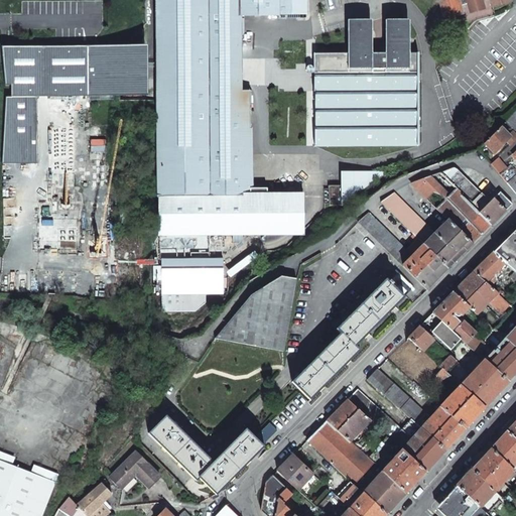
[(156,0),(158,235),(210,234),(210,235),(303,234),(303,194),(267,195),(267,188),(250,188),(250,125),(264,125),(264,123),(267,123),(267,125),(281,125),(280,94),(267,94),(267,95),(264,95),(264,94),(250,94),(250,101),(240,102),(239,15),(306,14),(305,0),(156,0)]
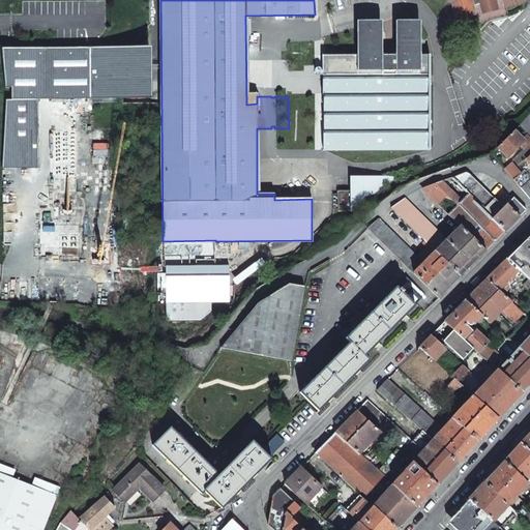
[(450,0),(457,20),(475,15),(472,5),(479,3),(490,0),(503,0),(505,6),(524,1),(523,0),(450,0)]
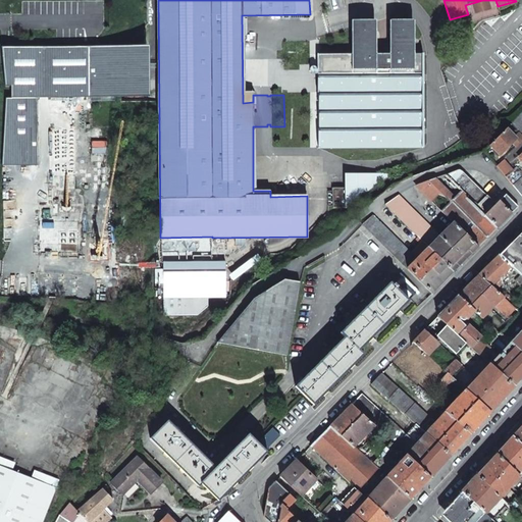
[(487,0),(482,0),(472,3),(474,13),(490,9),(487,0)]
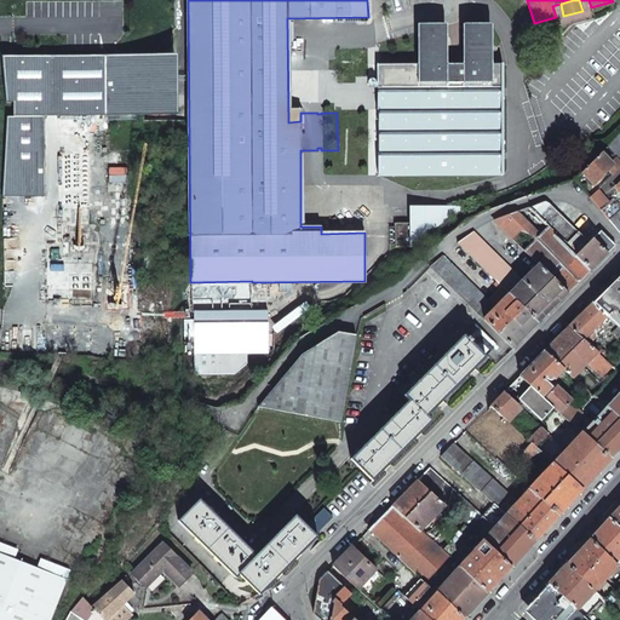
[(378,176),(503,174),(501,64),(492,64),(492,26),(463,26),(463,64),(447,64),(446,26),(418,26),(418,64),(378,64),(378,176)]
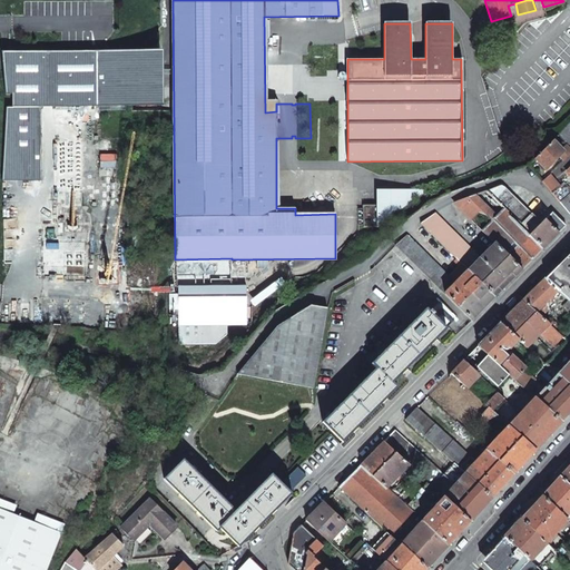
[(16,192),(55,192),(57,117),(151,118),(150,62),(16,62),(20,106),(16,192)]
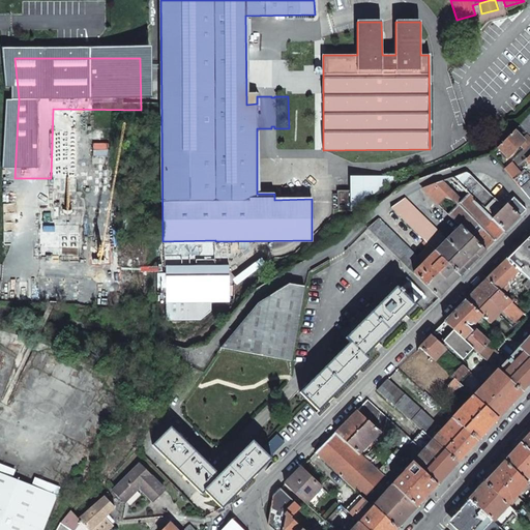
[(529,134),(529,113),(518,126),(527,135),(528,136),(529,134)]
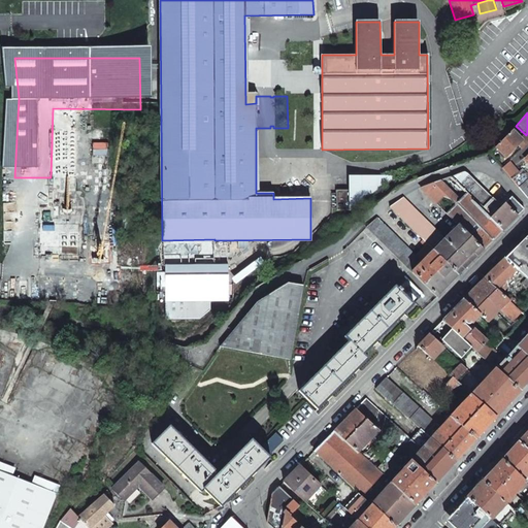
[(527,136),(526,135),(525,134),(521,139),(512,130),(495,146),(505,157),(518,144),(522,149),(527,141),(527,136)]
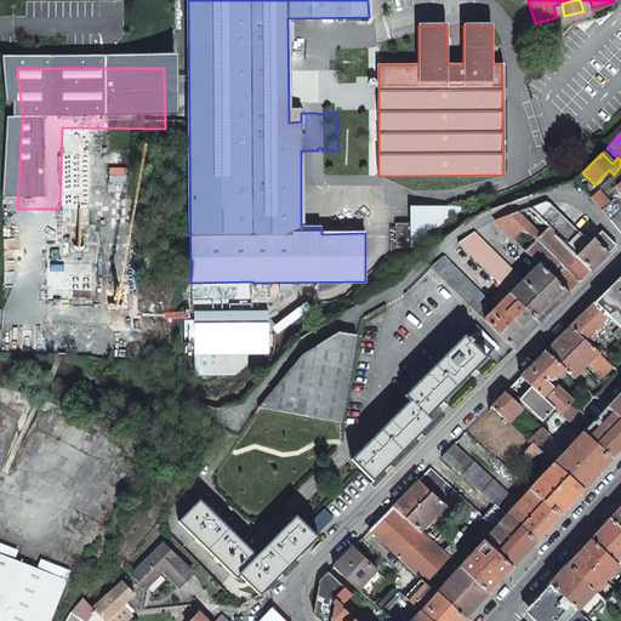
[(620,233),(620,210),(613,200),(602,210),(620,233)]
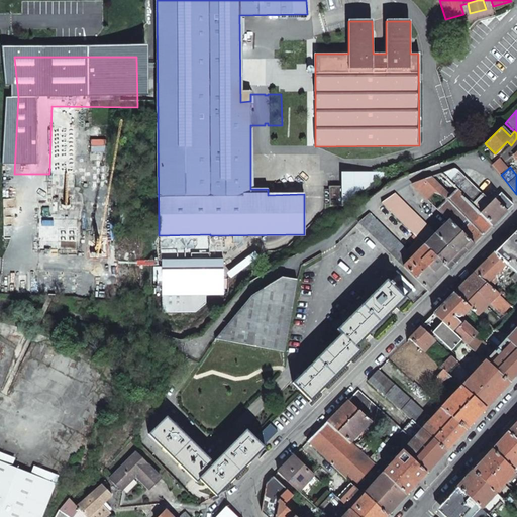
[(461,196),(480,213),(487,206),(483,202),(487,199),(456,170),(447,179),(462,194),(461,196)]
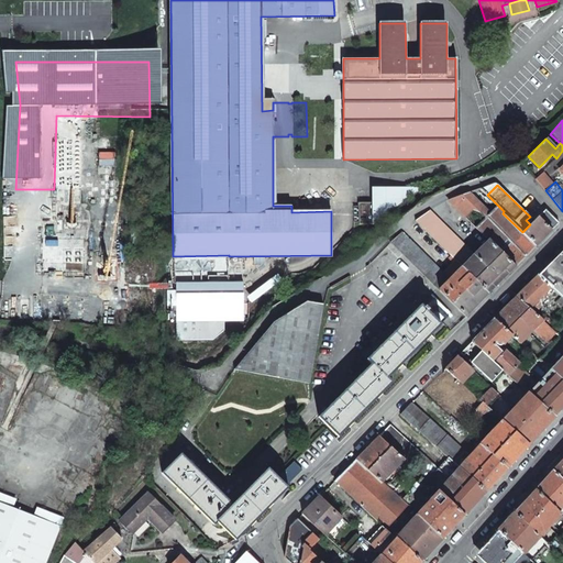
[(488,241),(516,266),(536,245),(522,232),(503,213),(504,211),(487,195),(481,188),(448,200),(465,218),(473,210),(479,213),(484,218),(475,228),(488,241)]
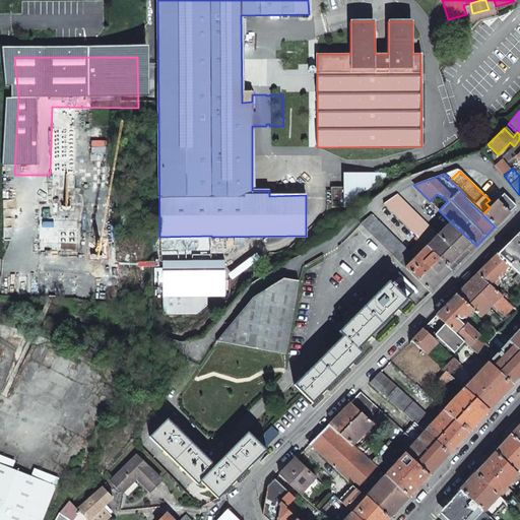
[(344,187),(345,207),(392,175),(356,175),(356,181),(344,181),(344,187)]
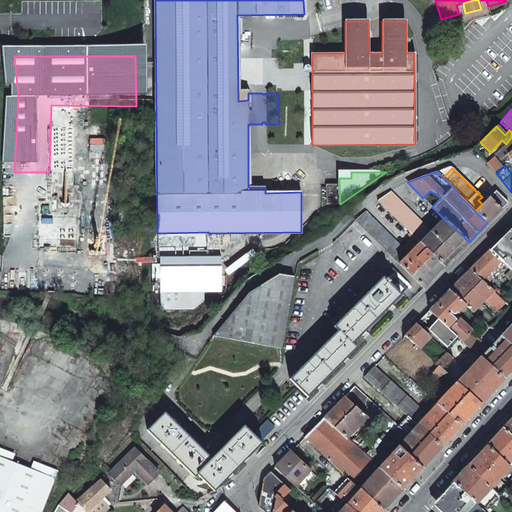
[(339,184),(326,184),(326,187),(326,204),(340,204),(339,184)]
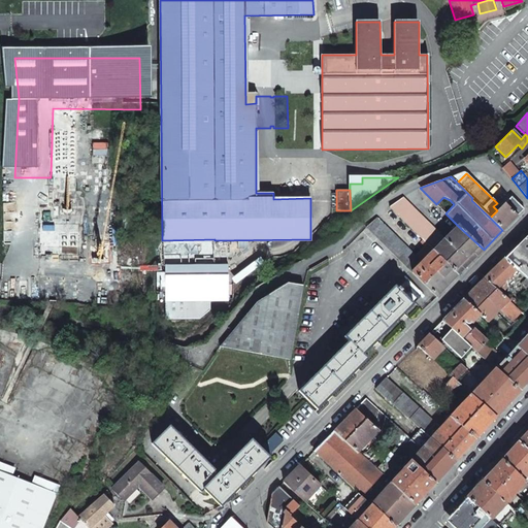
[(430,246),(433,251),(437,248),(446,239),(402,197),(389,206),(407,224),(417,233),(428,244),(430,246)]
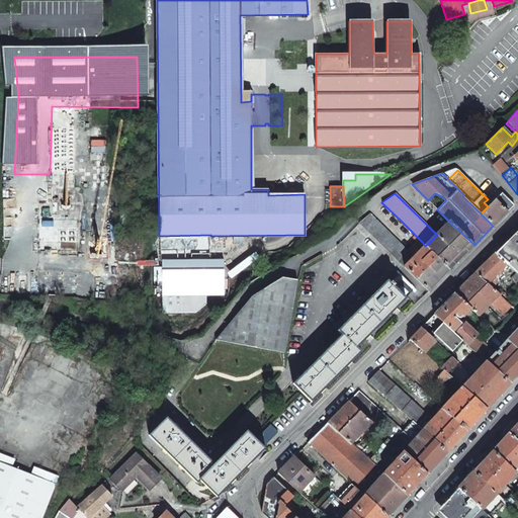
[(495,199),(508,211),(514,205),(502,193),(495,199)]
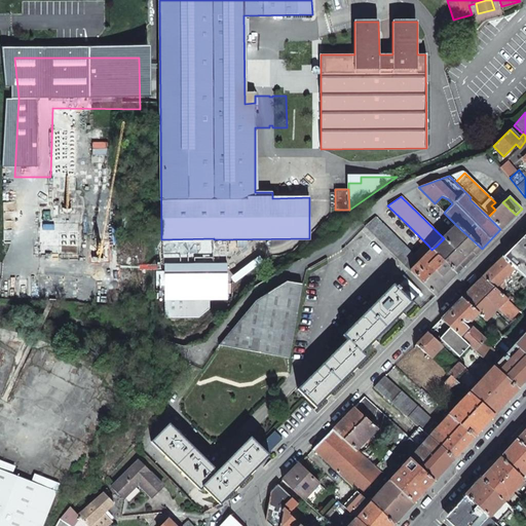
[(488,217),(500,229),(516,215),(502,202),(497,208),(495,210),(488,217)]
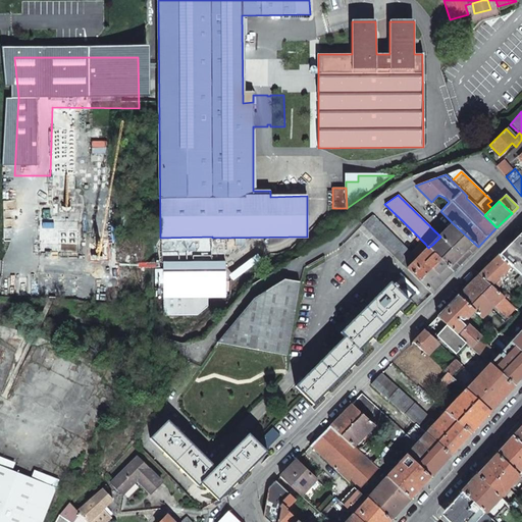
[(362,224),(407,269),(417,259),(372,215),(362,224)]
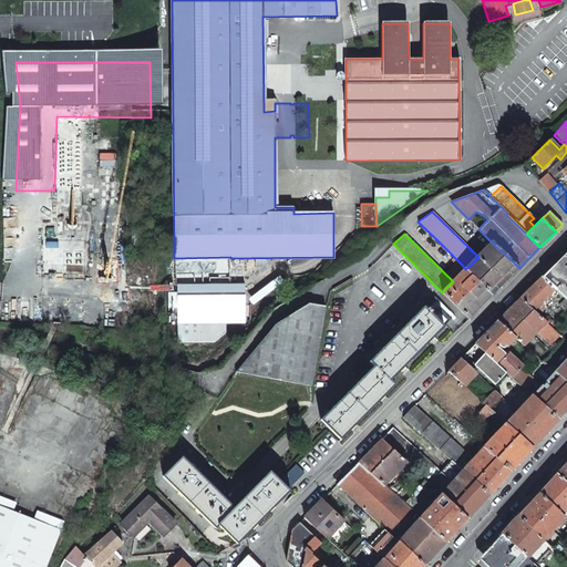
[(465,269),(492,296),(519,268),(492,243),(491,244),(478,257),(470,266),(465,269)]
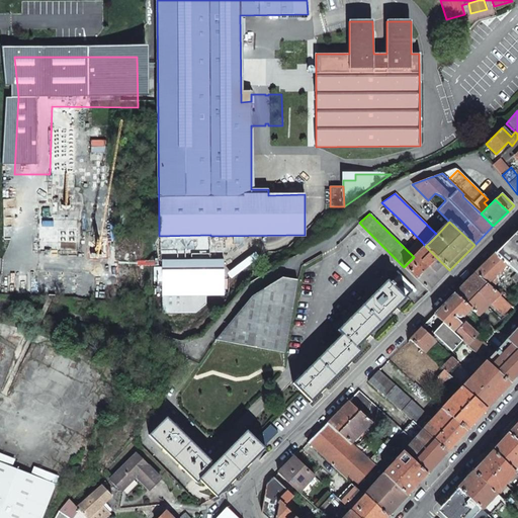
[(517,232),(516,232),(495,253),(506,264),(517,274),(517,232)]
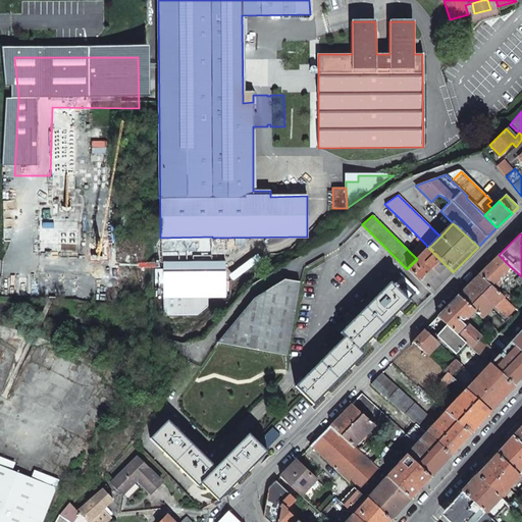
[(407,269),(431,294),(453,272),(428,248),(426,251),(417,259),(407,269)]
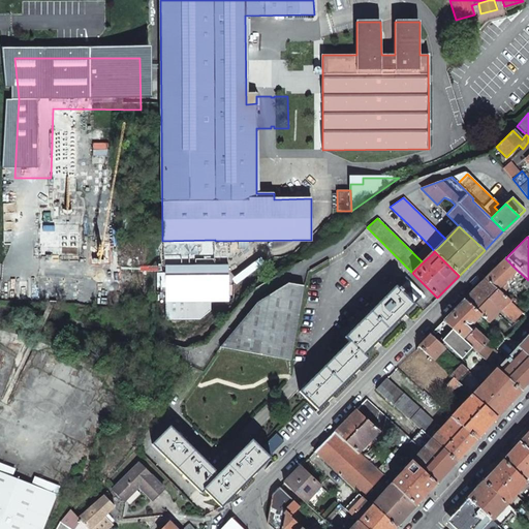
[(505,258),(485,280),(497,290),(517,270),(505,258)]
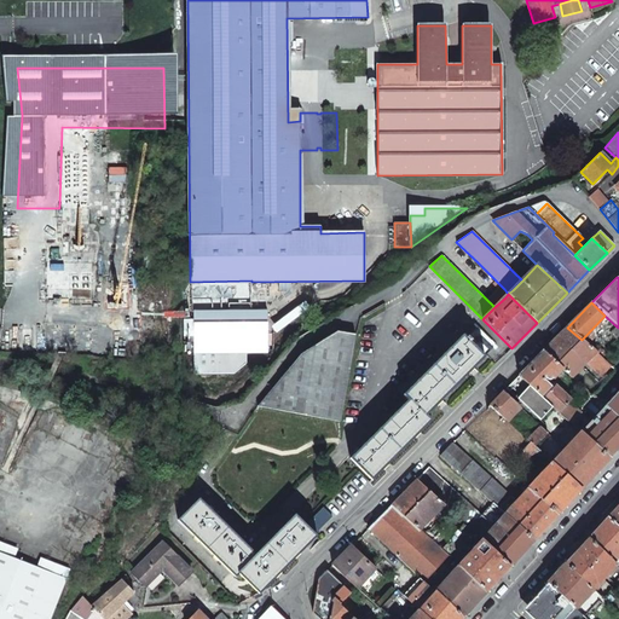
[(195,352),(267,352),(267,311),(194,312),(195,352)]
